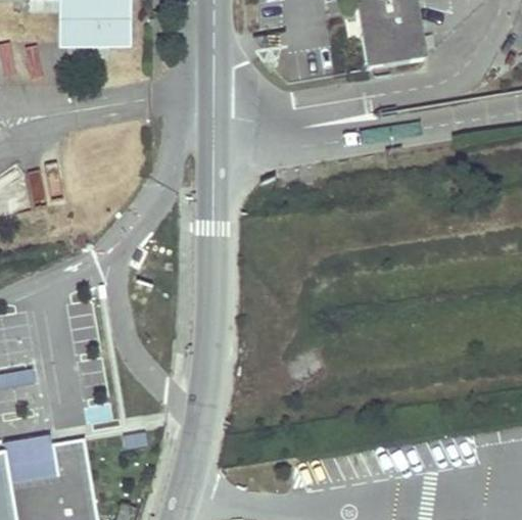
[(62,0),(62,40),(67,40),(68,5),(91,5),(90,12),(125,12),(125,0),(62,0)]
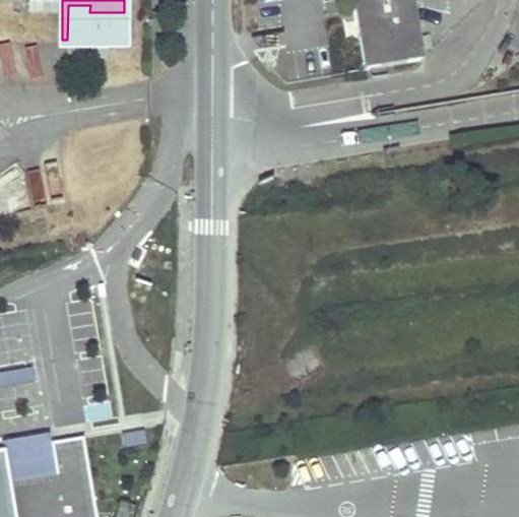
[(351,0),(363,68),(424,58),(413,0),(351,0)]
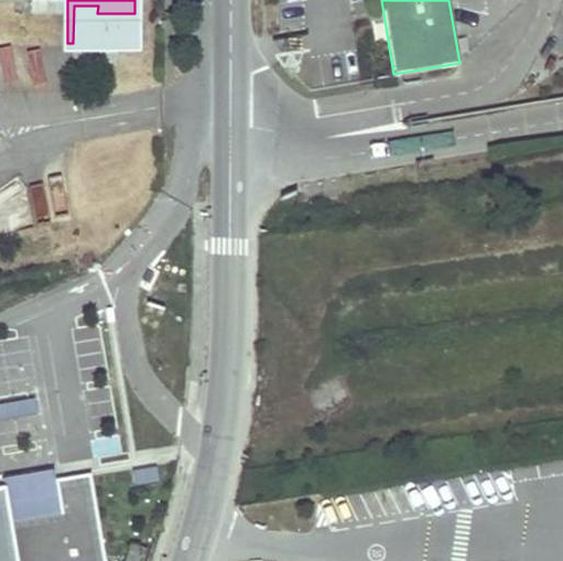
[(133,43),(134,13),(97,13),(98,6),(74,6),(73,43),(133,43)]
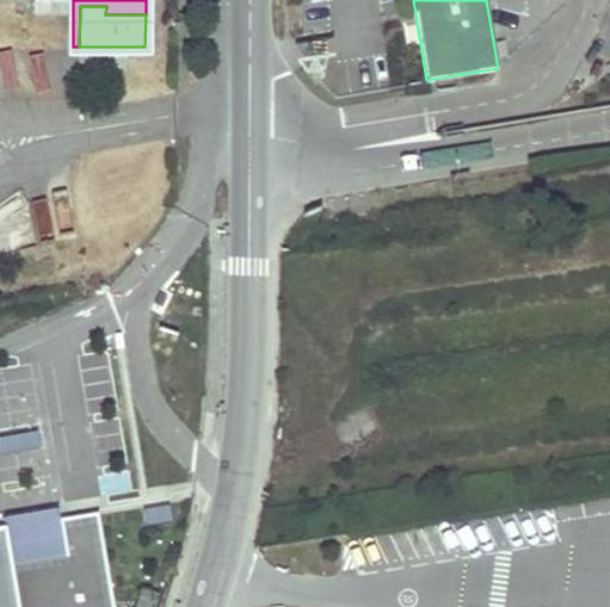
[(0,451),(41,445),(38,429),(0,435),(0,451)]
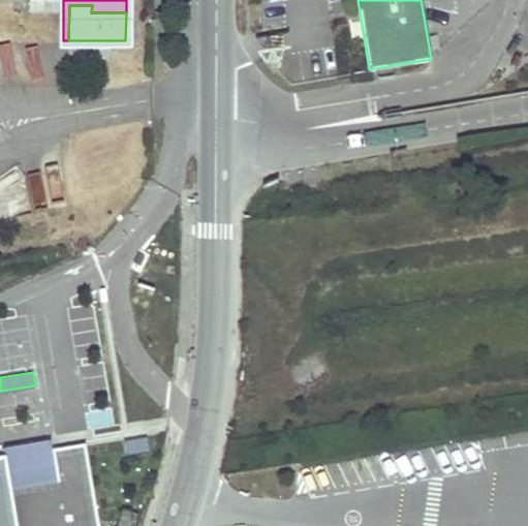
[(113,405),(90,409),(92,426),(116,423),(113,405)]
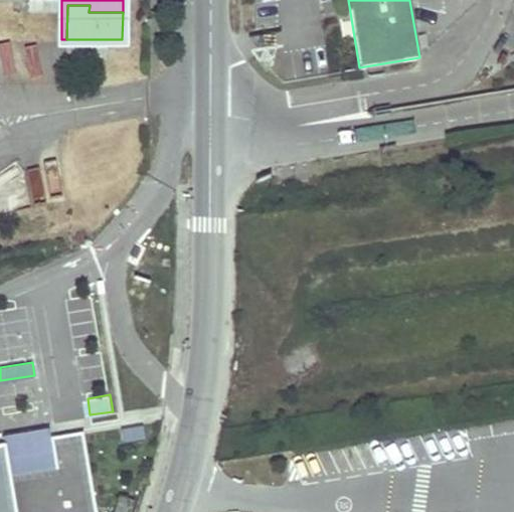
[(146,438),(144,424),(122,429),(124,441),(146,438)]
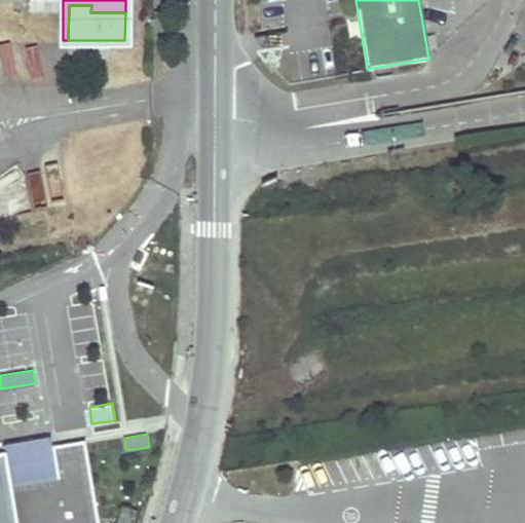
[(0,454),(5,454),(10,484),(57,476),(51,446),(50,438),(0,446),(0,454)]
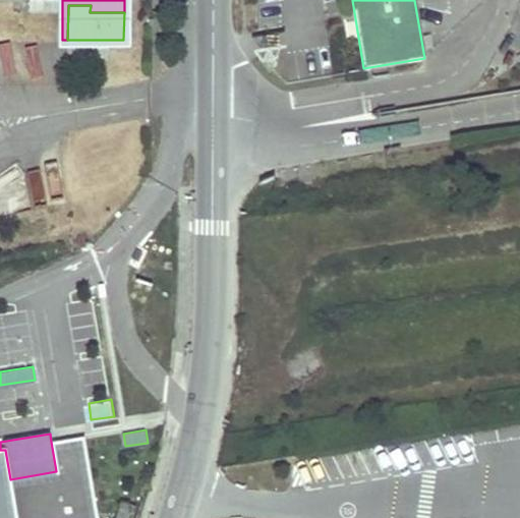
[(5,450),(0,450),(0,517),(98,517),(84,436),(51,442),(56,471),(10,479),(5,450)]
